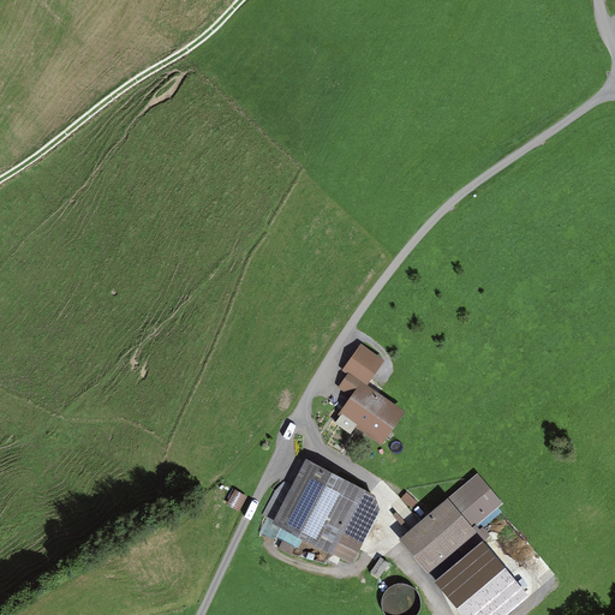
[(381,363),(360,348),(346,370),(351,374),(341,387),(354,396),(342,413),(380,441),(400,413),(363,387),(381,363)]
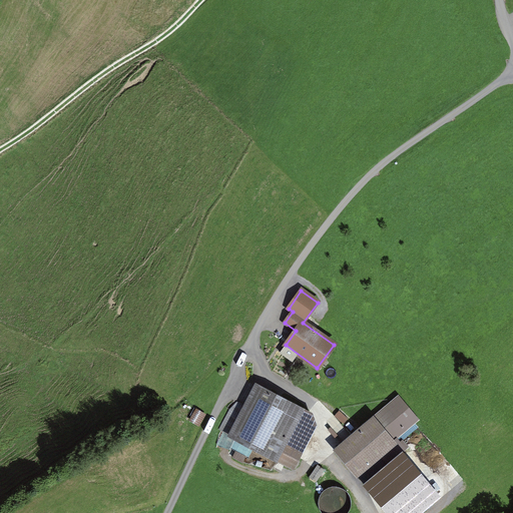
[(305,410),(257,384),(227,439),(277,464),(305,410)]
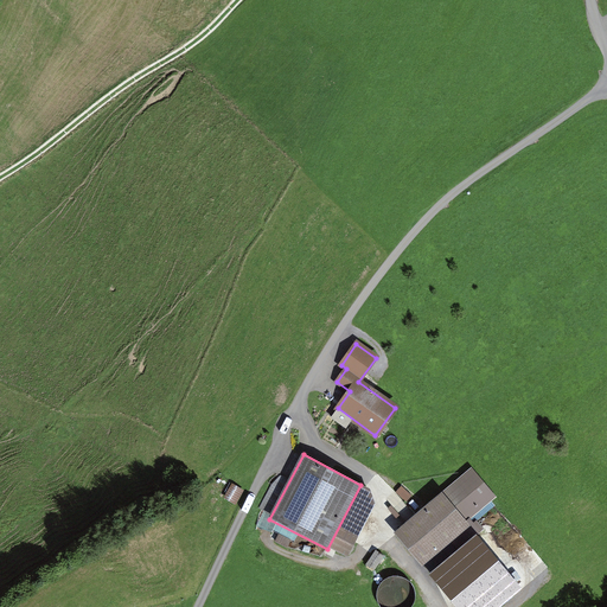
[(496,496),(472,467),(395,532),(422,566),(472,523),(468,519),(496,496)]
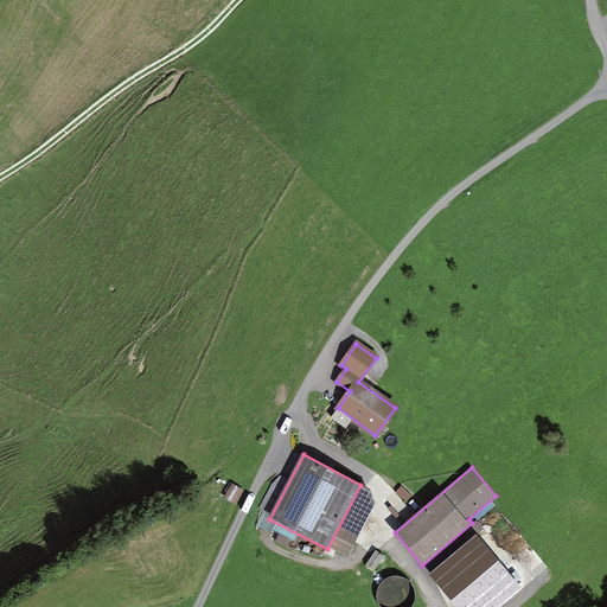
[(491,606),(521,583),(477,532),(430,572),(461,606),(491,606)]
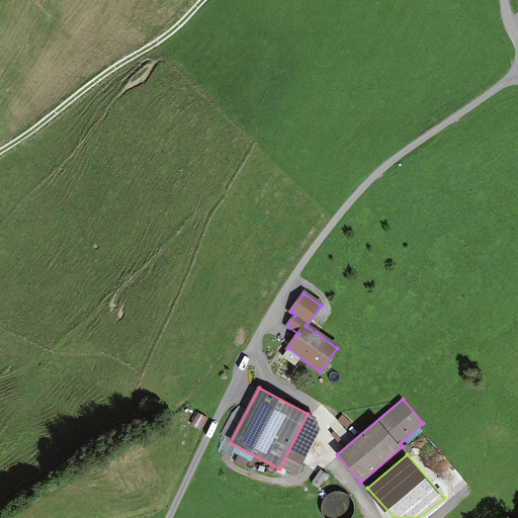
[(333,496),(323,516),(328,517),(342,517),(350,504),(333,496)]
